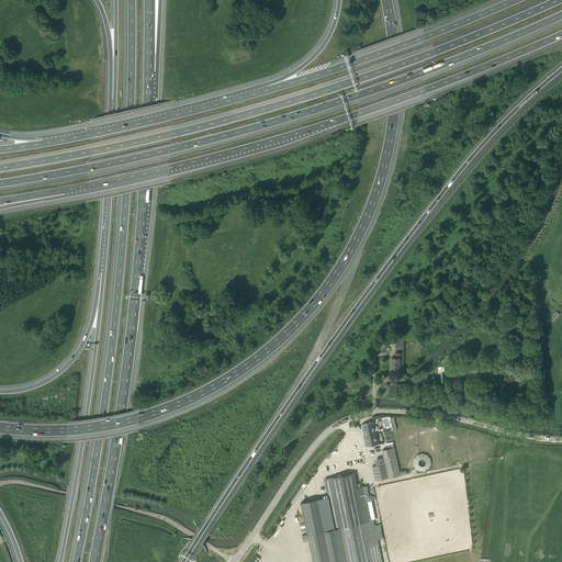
[(560,314),(555,311),(554,312),(553,311),(552,312),(553,313),(550,316),(549,315),(549,317),(549,318),(553,323),(560,314)]
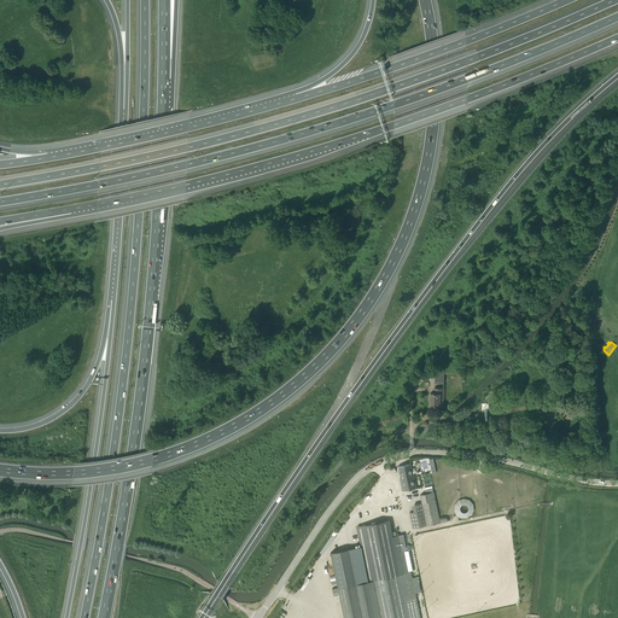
[(444,398),(443,398),(444,389),(435,389),(435,394),(431,394),(430,406),(443,406),(444,398)]
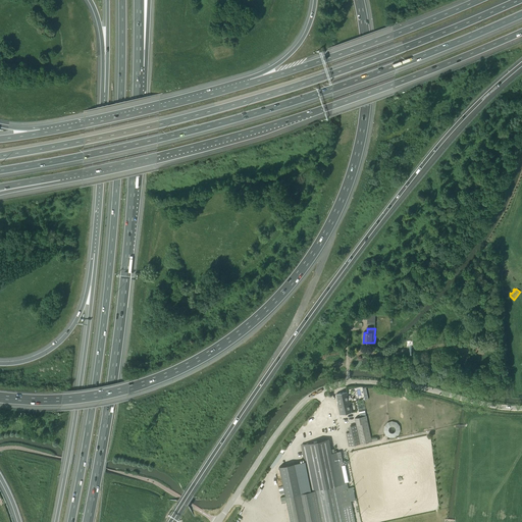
[(478,379),(470,377),(468,383),(476,385),(478,379)]
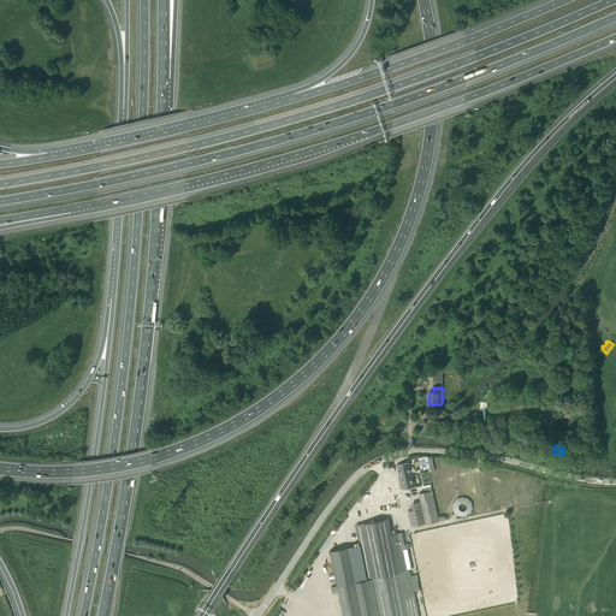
[(398,475),(412,473),(409,462),(397,465),(398,475)]
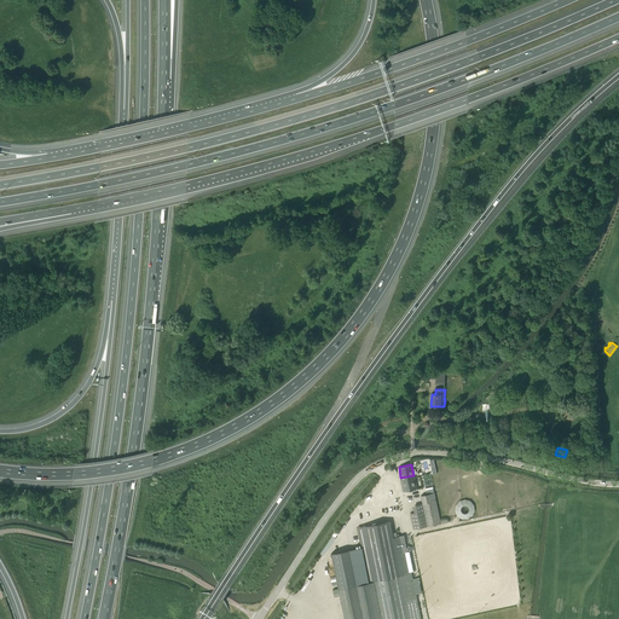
[(414,475),(400,478),(403,492),(415,490),(415,491),(417,490),(417,489),(414,475)]
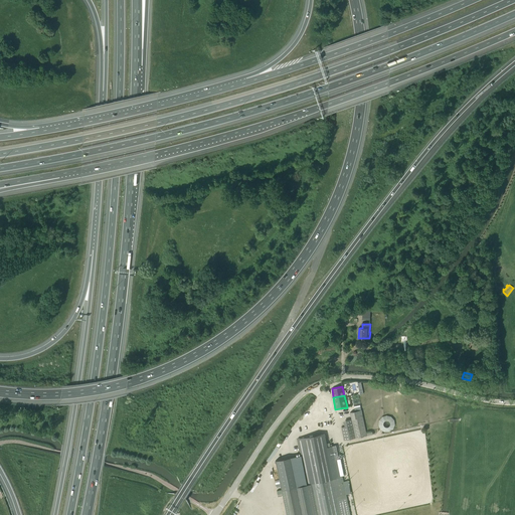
[(344,441),(366,436),(361,410),(350,412),(351,419),(346,420),(347,426),(341,427),(344,441)]
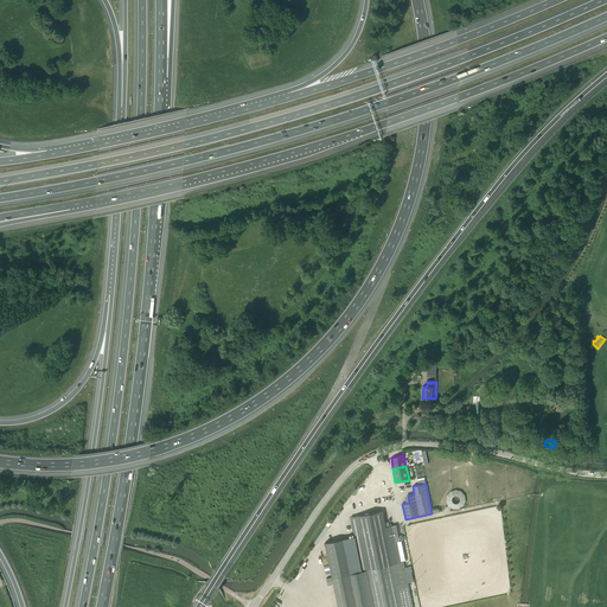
[(449,492),(447,496),(446,498),(447,502),(448,505),(452,508),(455,509),(460,508),(462,506),(464,503),(465,500),(465,497),(464,494),(461,492),(458,490),(454,490),(449,492)]
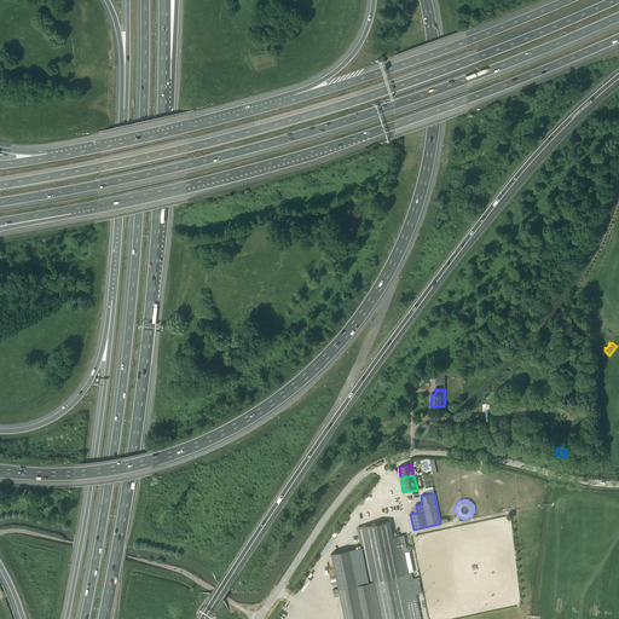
[(395,507),(395,513),(403,512),(404,515),(409,515),(408,505),(395,507)]
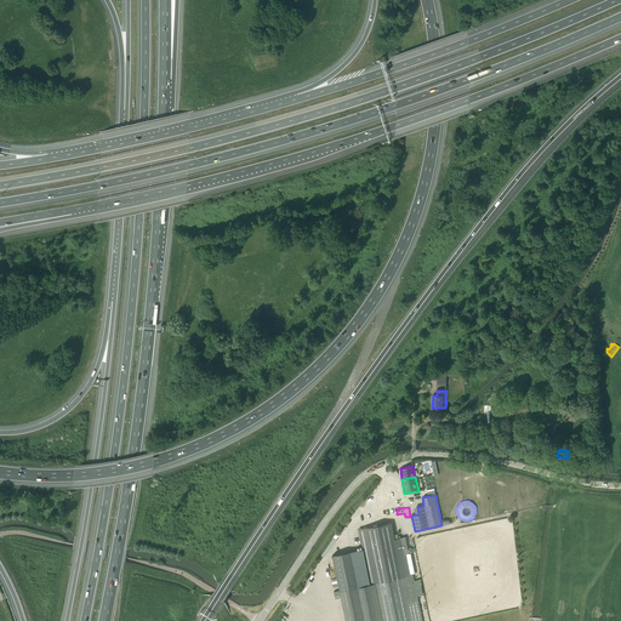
[(503,520),(420,535),(421,541),(416,542),(417,546),(505,530),(503,520)]
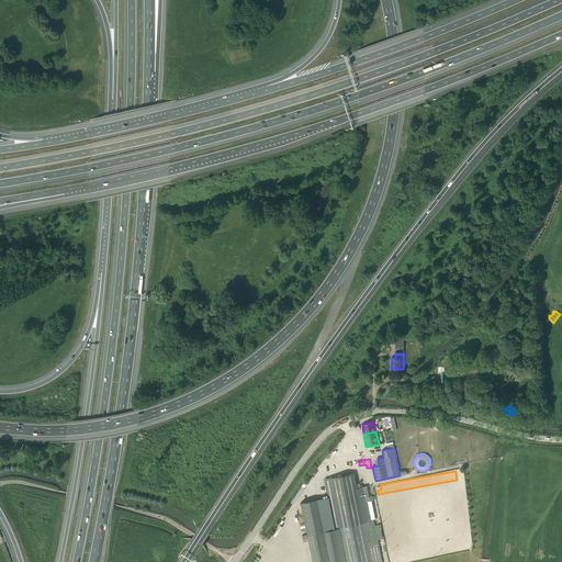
[(324,479),(328,497),(301,503),(305,523),(306,530),(307,535),(308,541),(313,561),(381,561),(373,519),(371,519),(367,502),(366,502),(364,499),(368,499),(367,495),(363,496),(362,487),(357,489),(353,473),(324,479)]
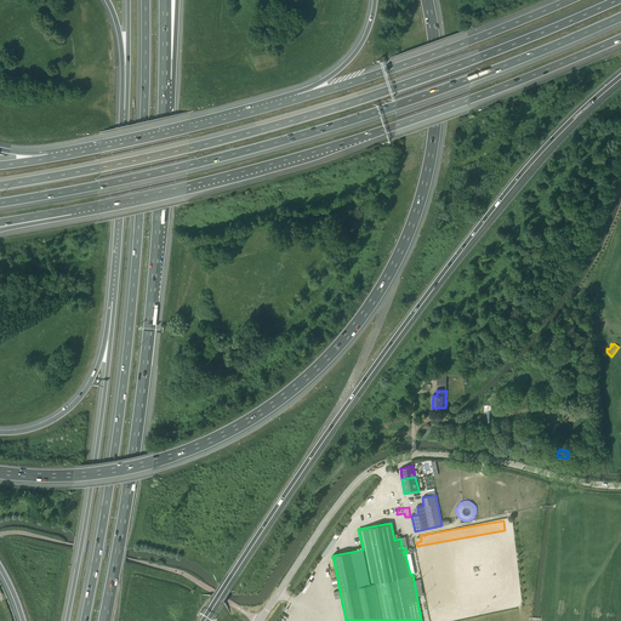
[(336,540),(332,537),(322,556),(324,557),(326,553),(328,553),(336,540)]
